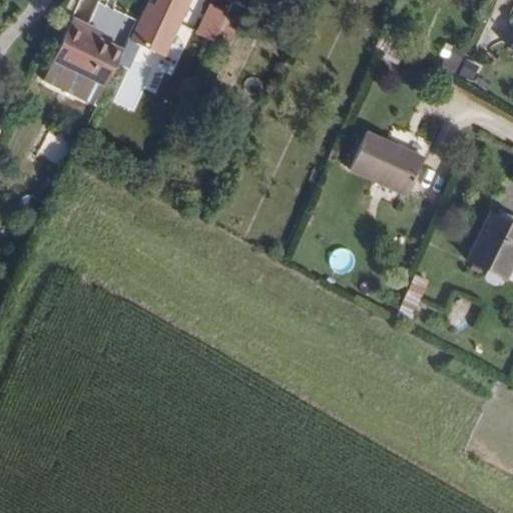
[(149,0),(131,40),(163,55),(188,0),(149,0)]
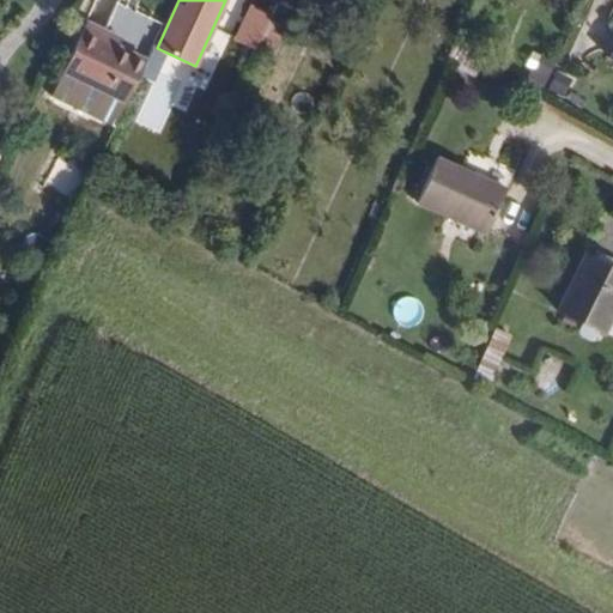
[(255,0),(254,0),(242,26),(256,34),(269,6),(255,0)]
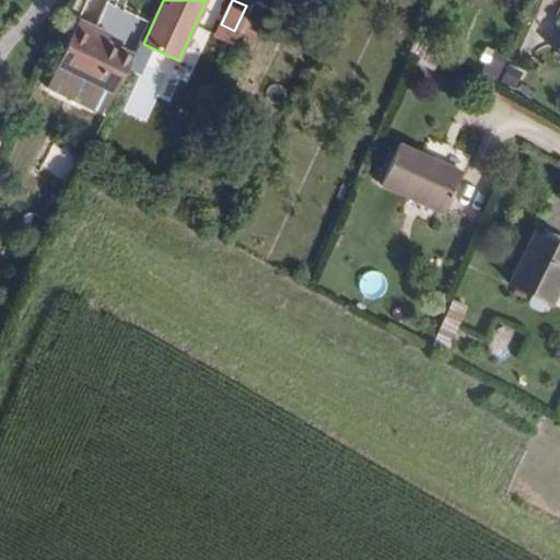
[(255,41),(269,11),(253,3),(240,33),(255,41)]
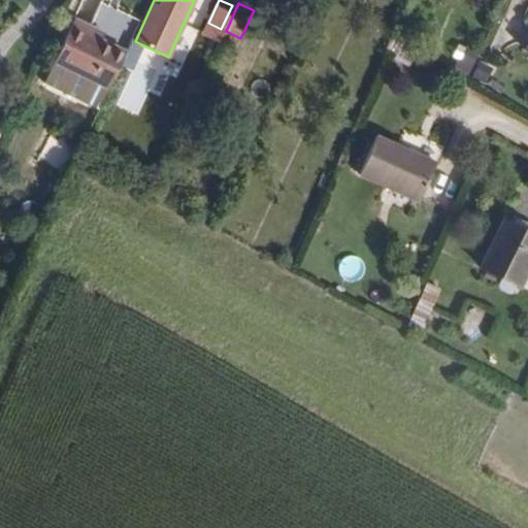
[(78,21),(58,63),(47,84),(99,108),(127,52),(101,39),(87,32),(90,26),(78,21)]
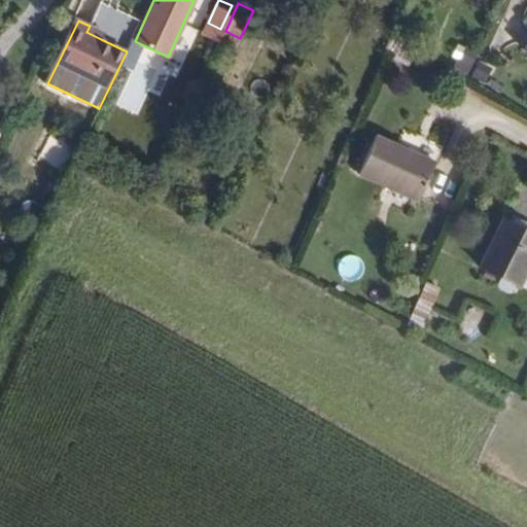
[(101,39),(104,33),(90,26),(86,32),(101,39)]
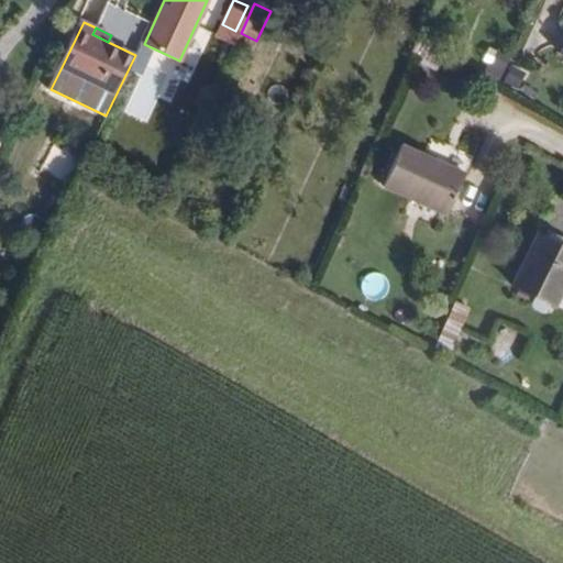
[(242,46),(252,51),(256,41),(241,33),(235,44),(233,48),(240,52),(242,46)]
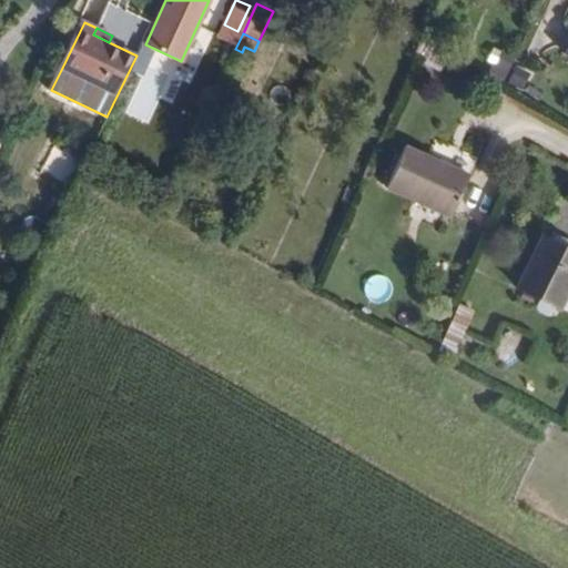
[(386,188),(450,216),(469,174),(405,145),(386,188)]
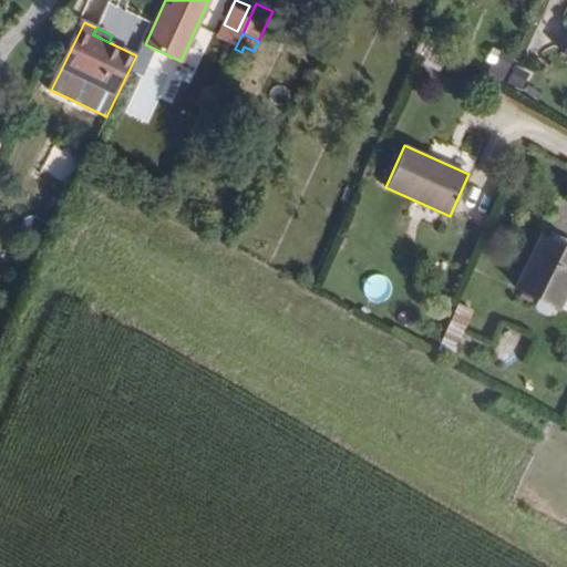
[(549,238),(542,235),(516,287),(557,308),(566,287),(566,247),(565,246),(566,239),(566,238),(553,234),(549,238)]
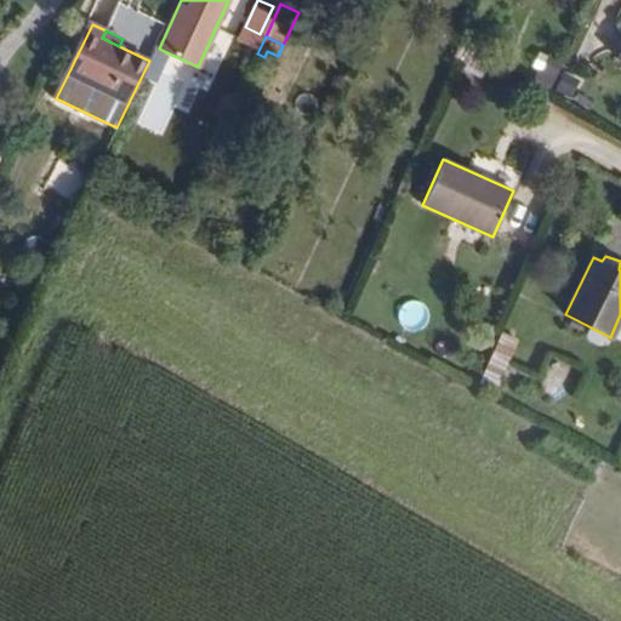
[(517,341),(501,335),(478,386),(494,392),(517,341)]
